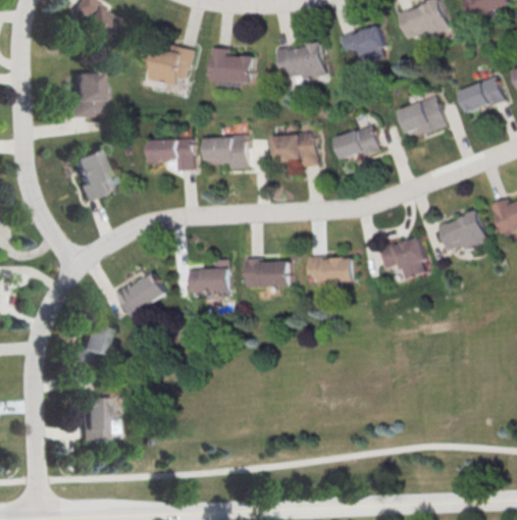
[(74,0),(89,0),(93,2),(89,8),(109,21),(97,41),(89,35),(84,43),(69,34),(80,18),(68,10),(74,0)]
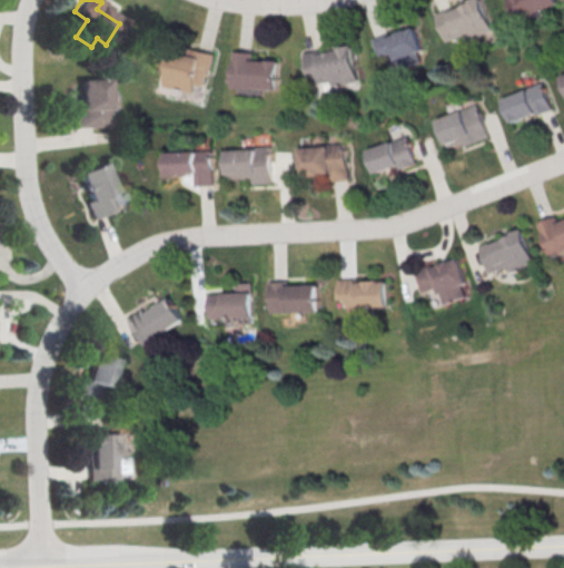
[(511,20),(503,0),(553,0),(555,5),(511,20)]
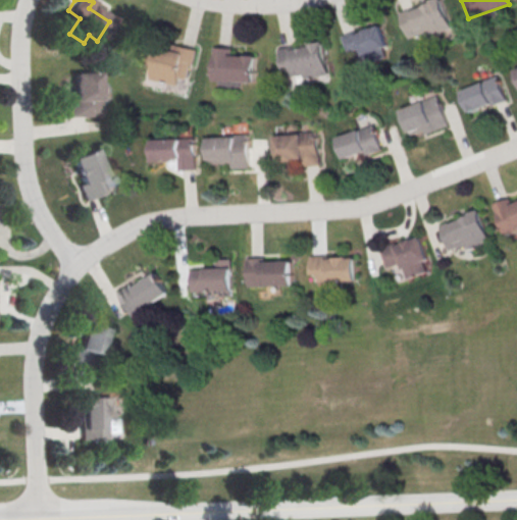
[(405,39),(396,13),(412,7),(413,10),(438,1),(448,27),(425,35),(424,32),(405,39)]
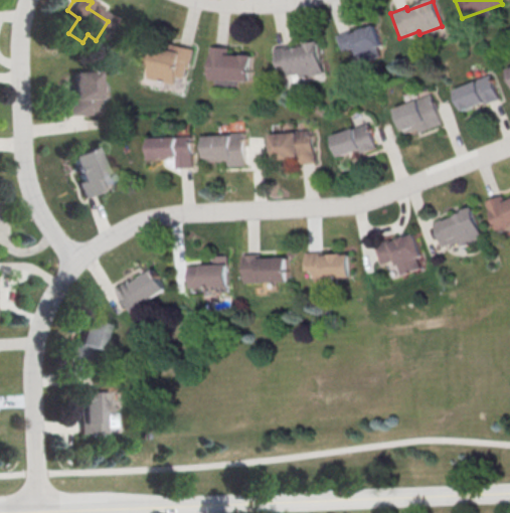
[(342,60),(333,36),(348,31),(349,34),(371,25),(379,46),(373,48),(376,56),(356,64),(353,56),(342,60)]
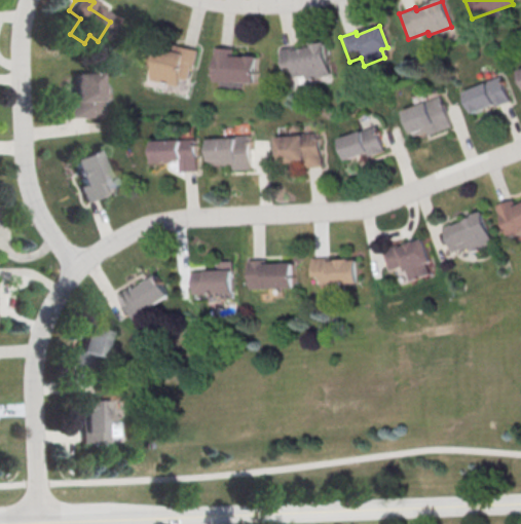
[(147,80),(156,42),(193,51),(189,66),(188,66),(184,79),(177,77),(175,86),(147,80)]
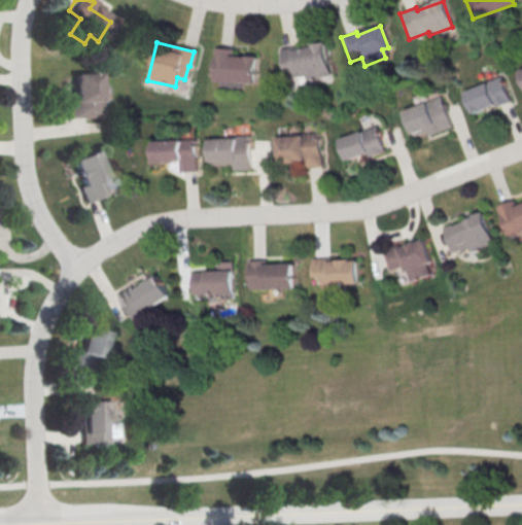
[(285,80),(280,50),(290,48),(291,50),(310,47),(310,46),(321,44),(327,75),(304,79),(304,76),(285,80)]
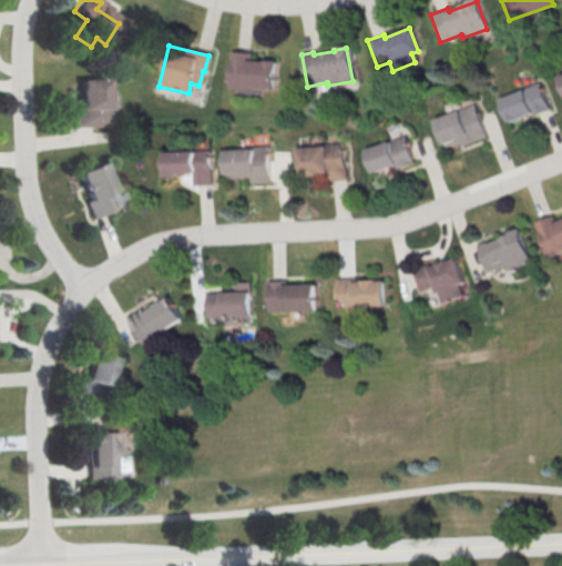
[(225,88),(227,52),(249,53),(249,61),(275,62),(273,90),(225,88)]
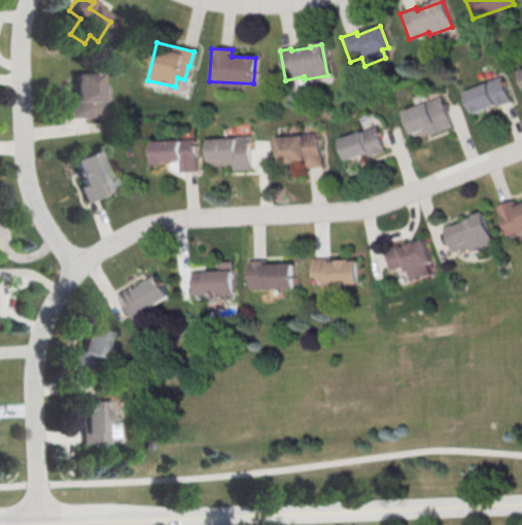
[(64,118),(63,102),(69,101),(68,75),(94,74),(96,117),(64,118)]
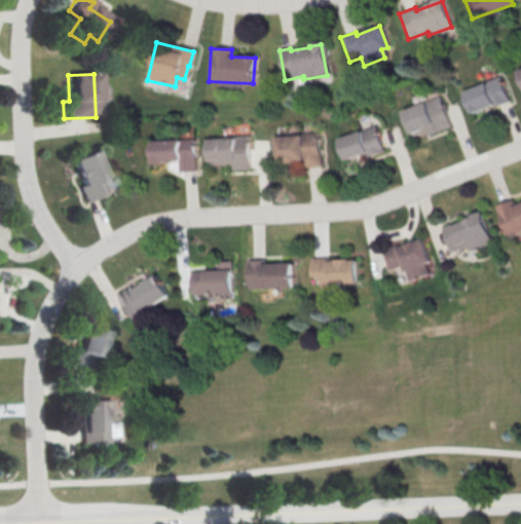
[(461,94),(496,78),(507,102),(492,108),(490,104),(470,113),(461,94)]
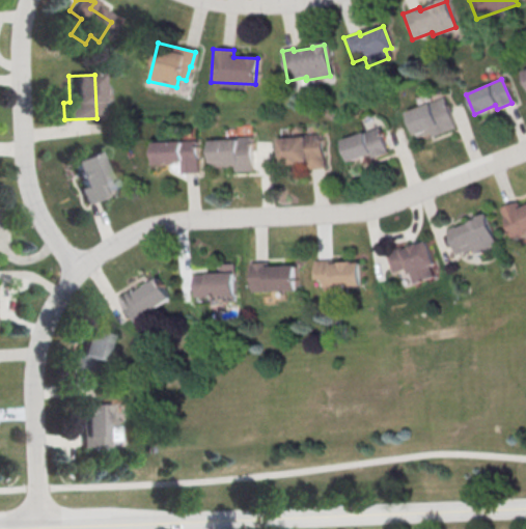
[(405,113),(441,101),(450,129),(428,137),(427,133),(413,138),(405,113)]
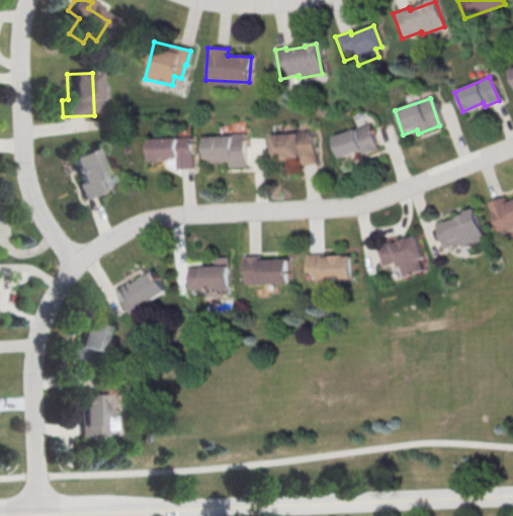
[(331,138),(367,124),(375,150),(360,155),(358,150),(337,157),(331,138)]
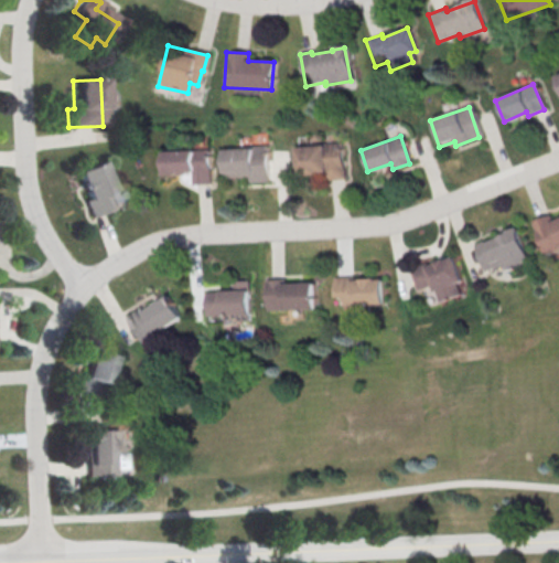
[(292,149),(339,145),(341,179),(323,181),(323,173),(294,176),(292,149)]
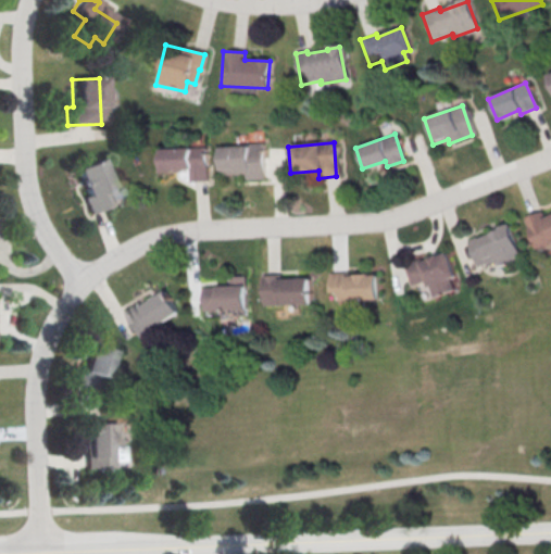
[(217,148),(261,146),(263,179),(242,180),(242,174),(218,175),(217,148)]
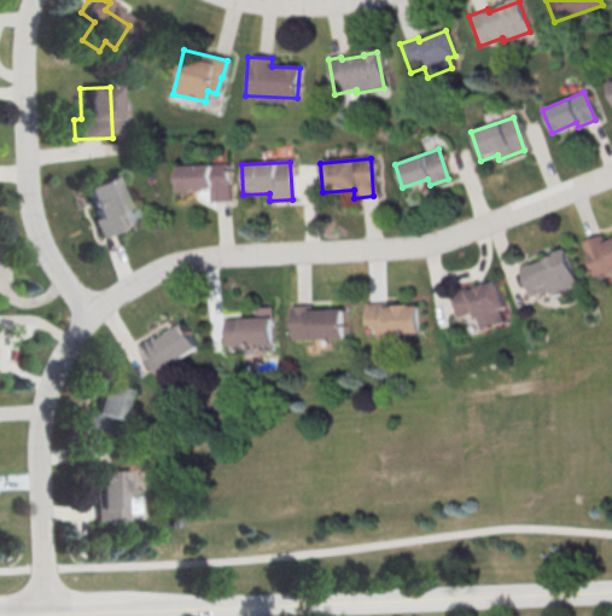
[(176,190),(175,167),(225,164),(227,202),(209,203),(208,189),(176,190)]
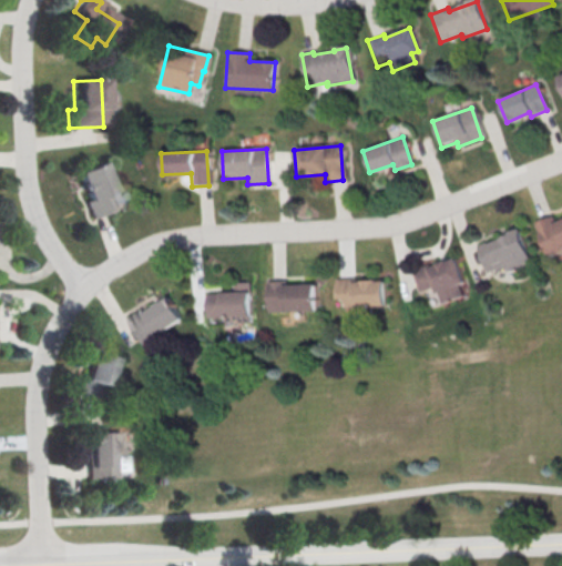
[(87,219),(69,174),(98,163),(115,206),(87,219)]
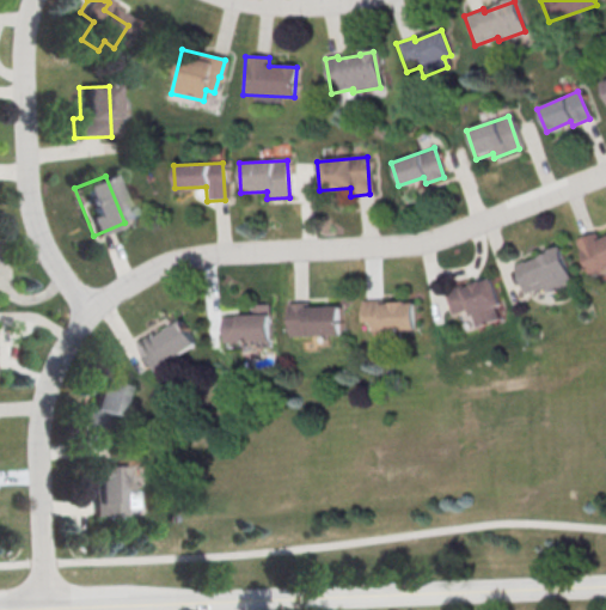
[(574,241),(594,232),(597,239),(605,235),(605,268),(588,275),(574,241)]
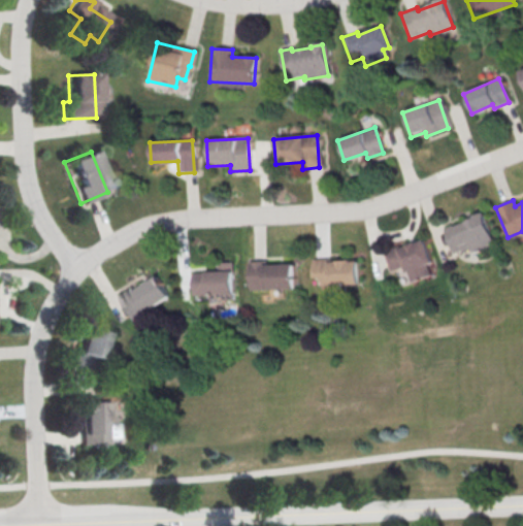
[(440,229),(450,225),(451,228),(471,220),(470,218),(481,214),(493,243),(483,248),(480,238),(459,248),(460,250),(451,254),(440,229)]
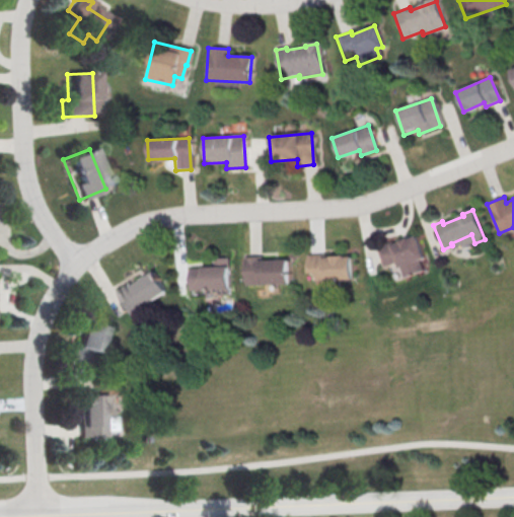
[(414,236),(422,260),(397,268),(394,262),(381,267),(375,249),(414,236)]
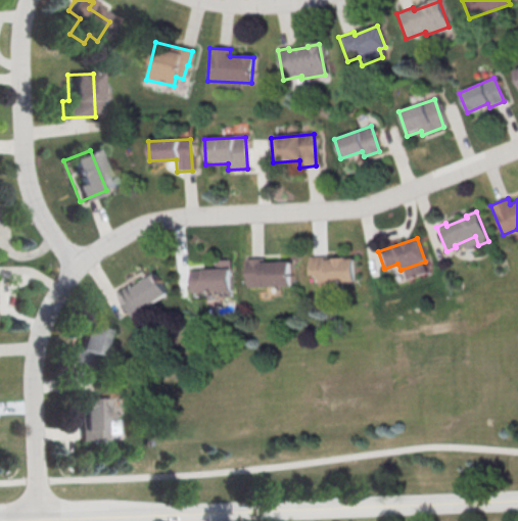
[(354,281),(309,282),(309,257),(326,256),(326,259),(354,258),(354,281)]
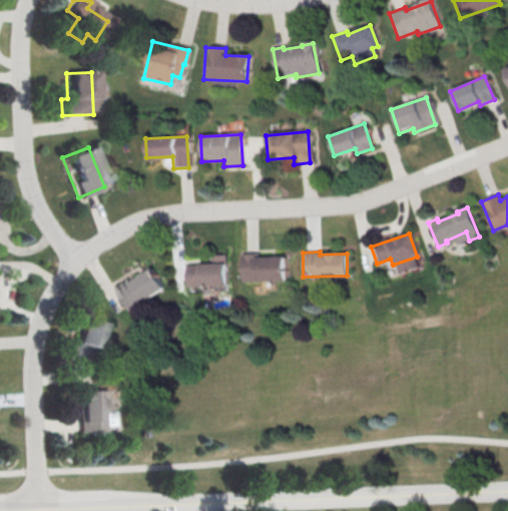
[(240,254),(256,253),(256,258),(284,257),(285,281),(241,283),(240,254)]
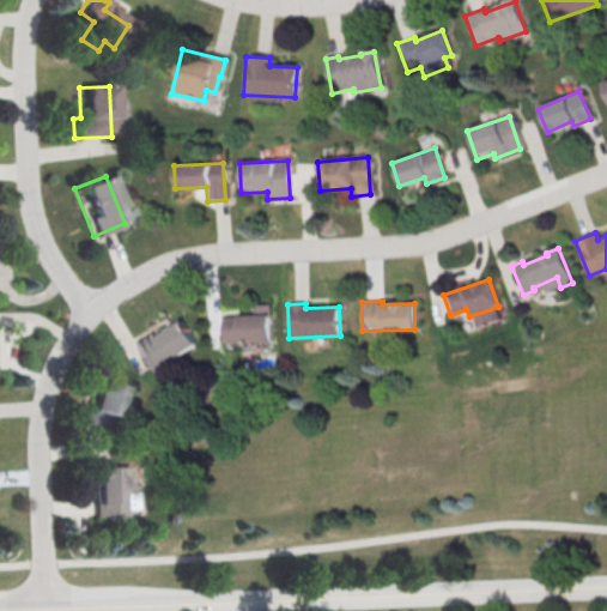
[(220,318),(250,318),(250,307),(268,306),(268,342),(222,343),(220,318)]
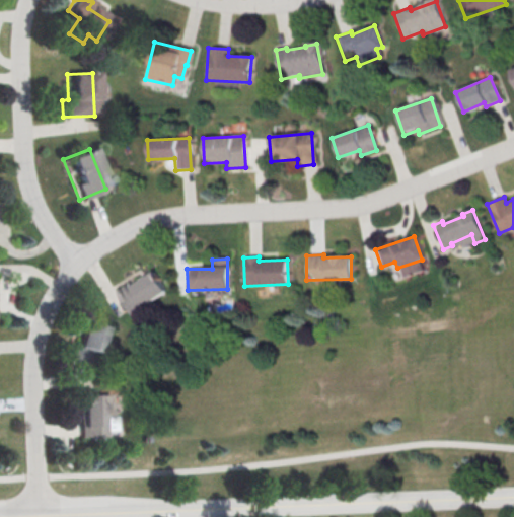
[(128,316),(113,293),(128,284),(130,287),(152,272),(165,292),(128,316)]
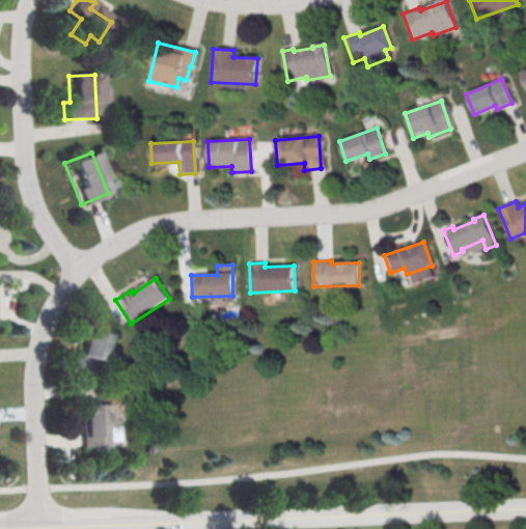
[(67,368),(72,353),(75,354),(82,330),(103,336),(95,361),(91,360),(87,374),(67,368)]
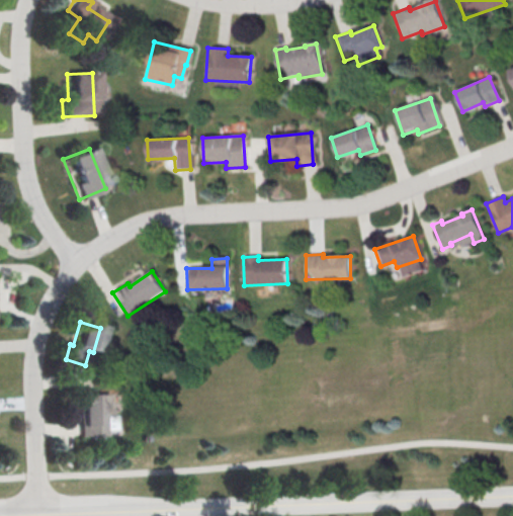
[(74,436),(74,422),(76,422),(76,407),(74,407),(73,396),(105,395),(106,417),(99,417),(99,436),(74,436)]
